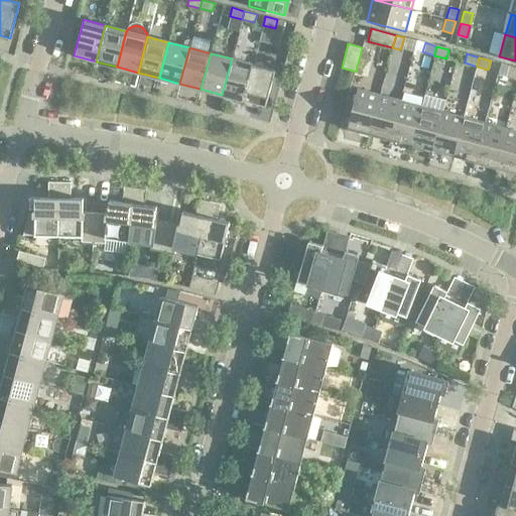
[(252,65),(232,58),(222,95),(243,100),(252,65)]
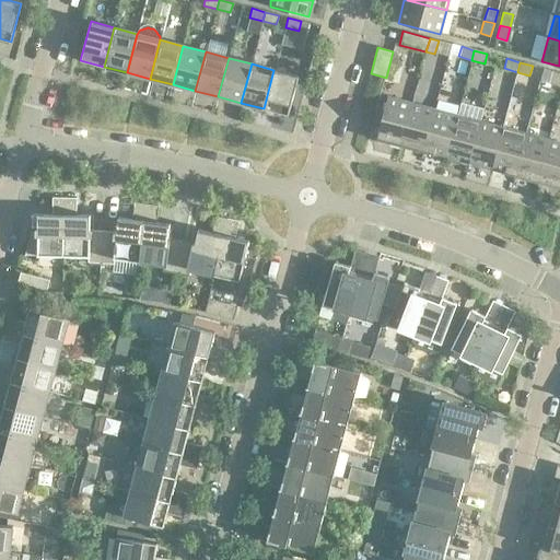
[(298,77),(273,70),(264,108),(288,115),(298,77)]
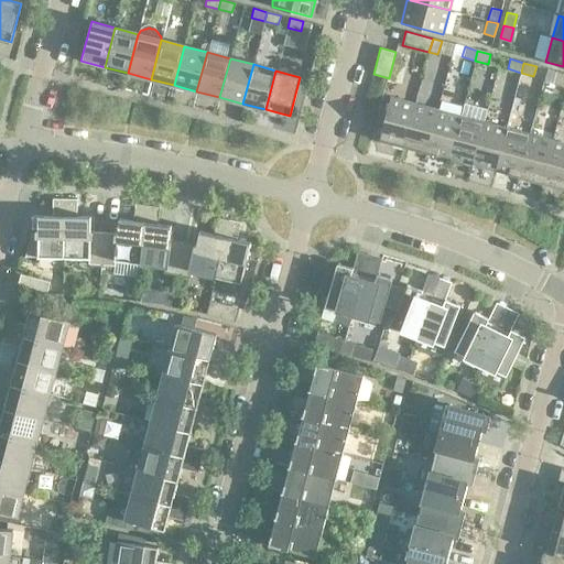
[(554,85),(563,87),(563,83),(563,73),(557,72),(554,85)]
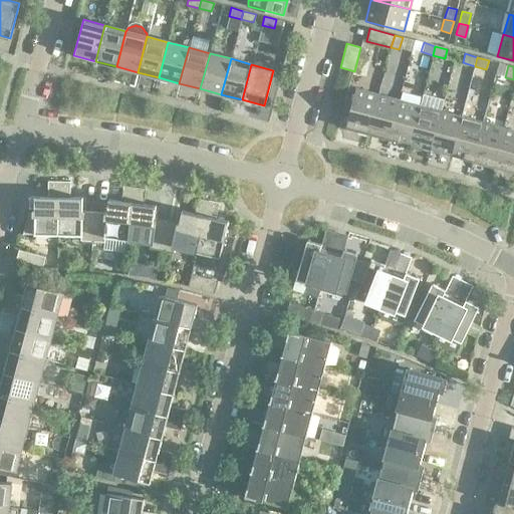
[(377,94),(355,89),(348,116),(347,116),(345,122),(346,123),(345,127),(366,134),(377,94)]
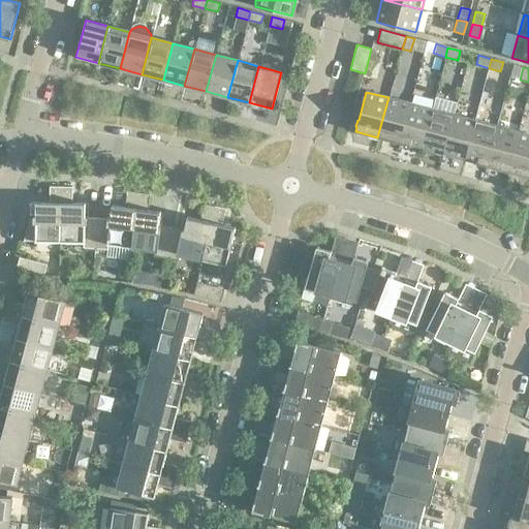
[(410,103),(389,97),(377,137),(399,143),(410,103)]
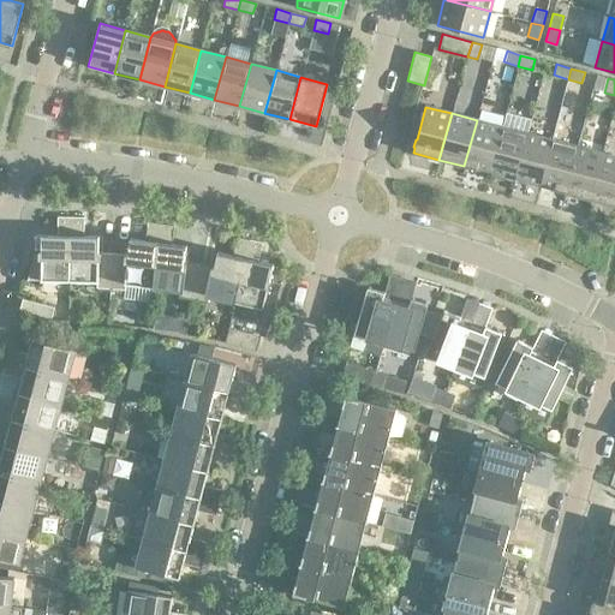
[(502,127),(477,120),(464,166),(490,173),(502,127)]
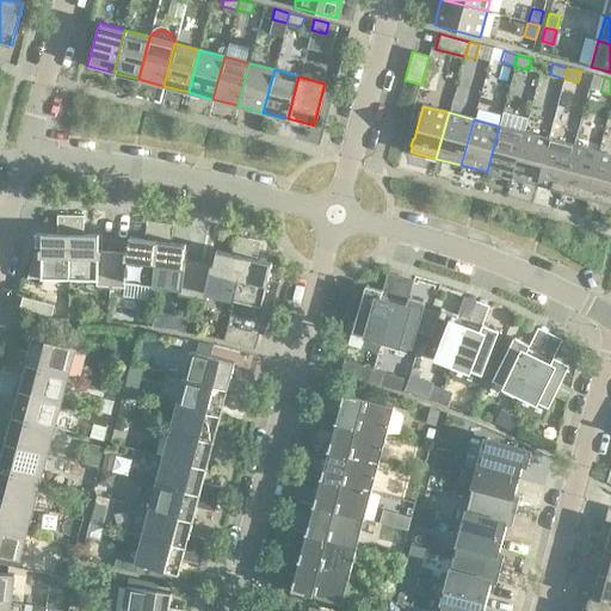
[(523,133),(499,127),(487,172),(511,178),(523,133)]
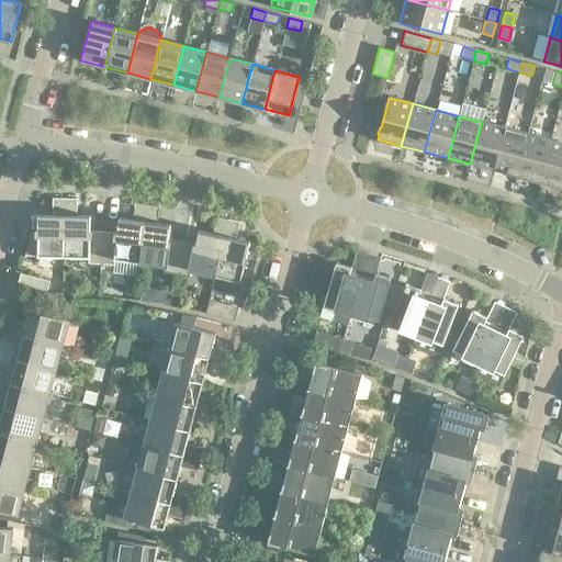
[(505,128),(481,122),(470,164),(493,170),(505,128)]
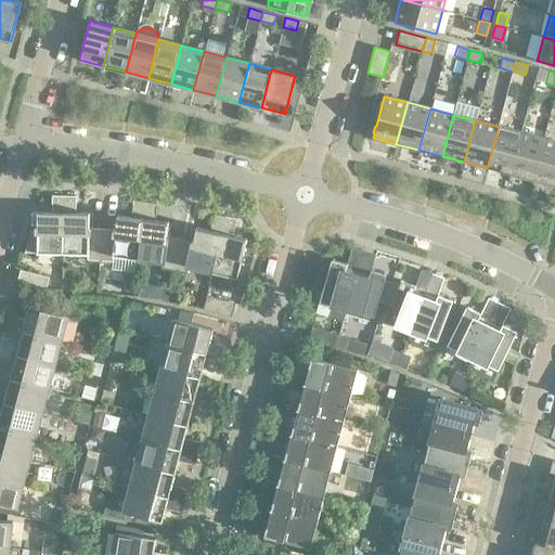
[(520,132),(499,127),(487,168),(510,173),(520,132)]
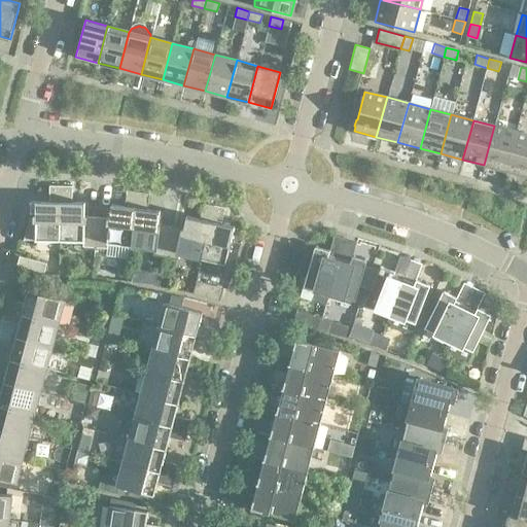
[(516,132),(494,126),(484,165),(505,171),(516,132)]
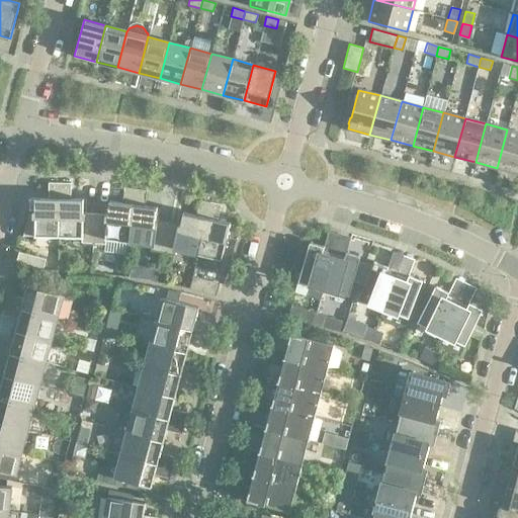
[(517,132),(507,130),(497,168),(517,173),(517,132)]
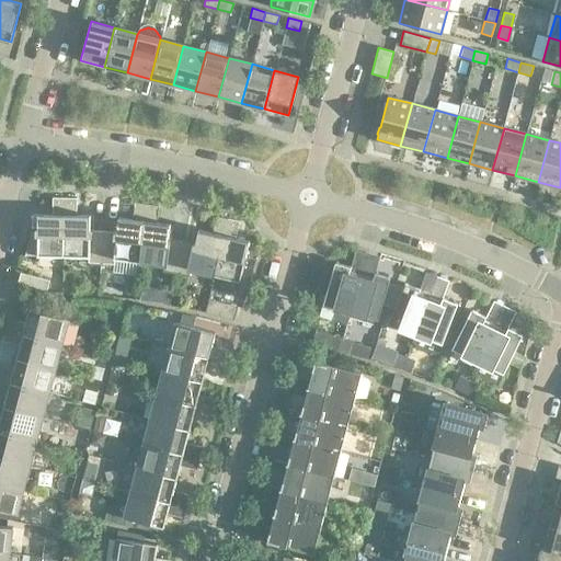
[(65,198),(53,197),(53,199),(56,199),(56,203),(53,203),(52,210),(56,210),(56,216),(39,215),(39,214),(38,214),(37,233),(32,233),(32,232),(31,232),(24,256),(25,256),(26,255),(63,256),(65,198)]
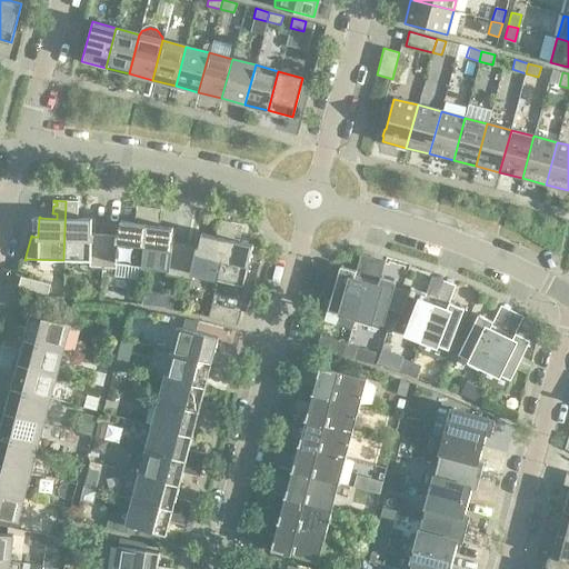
[(78,201),(66,201),(63,260),(89,261),(89,267),(102,268),(105,235),(91,233),(91,218),(90,218),(90,219),(73,219),(73,215),(77,215),(78,206),(73,206),(73,202),(78,202),(78,201)]
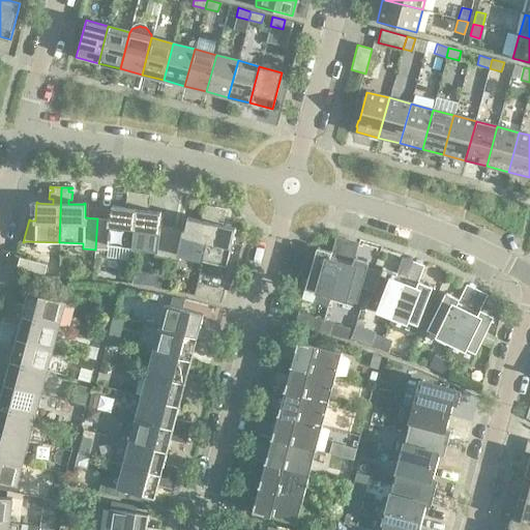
[(138,193),(127,192),(126,193),(130,193),(130,196),(126,196),(125,204),(129,204),(128,208),(113,206),(113,205),(112,205),(110,219),(97,218),(95,249),(108,249),(108,244),(131,247),(138,193)]
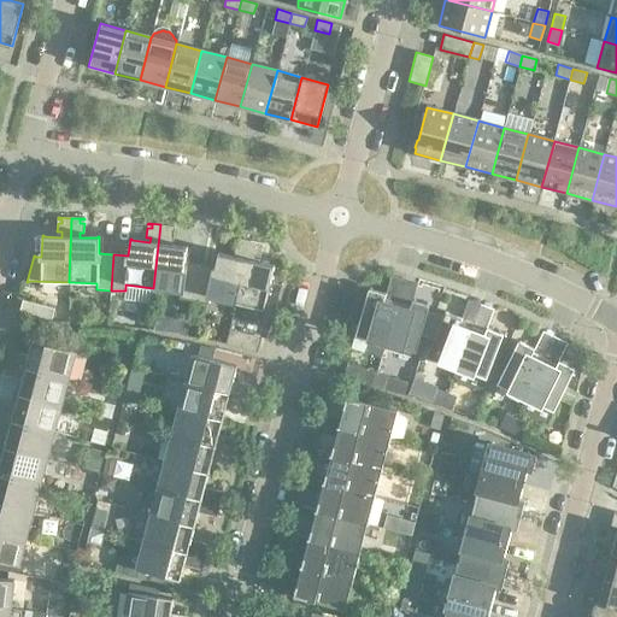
[(174,227),(160,224),(153,288),(180,292),(178,298),(193,301),(200,265),(184,263),(187,246),(186,246),(186,247),(168,245),(168,240),(172,240),(174,231),(169,230),(170,227),(174,228),(174,227)]
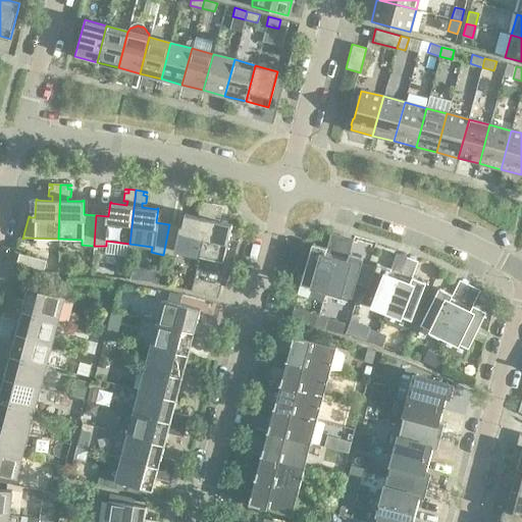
[(211,203),(201,201),(200,202),(204,203),(203,206),(200,205),(198,213),(201,213),(200,217),(186,214),(186,213),(185,213),(181,226),(169,224),(163,255),(175,257),(176,251),(199,257),(211,203)]
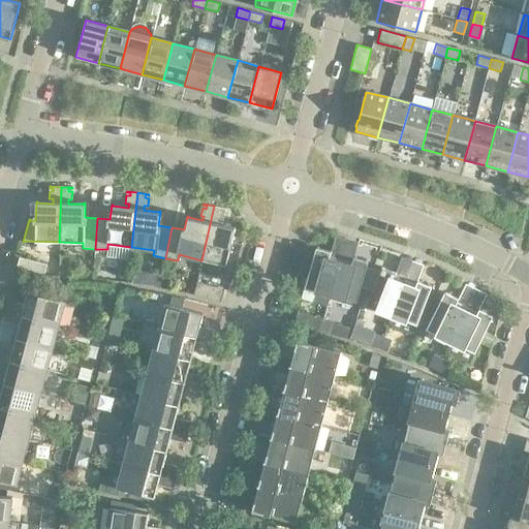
[(225,209),(214,206),(201,260),(225,266),(235,227),(234,226),(234,227),(218,224),(219,220),(222,221),(224,213),(221,212),(221,209),(225,210),(225,209)]
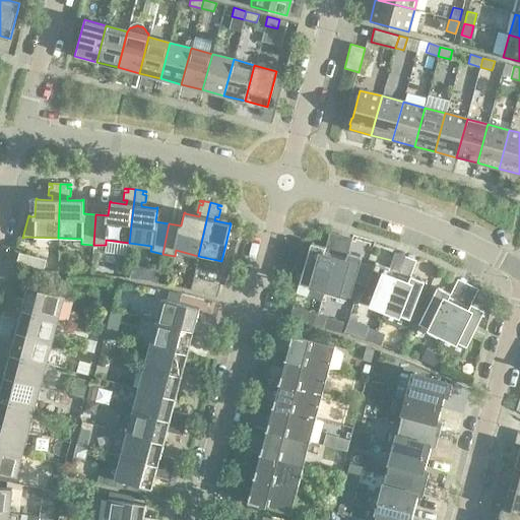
[(325,248),(310,244),(300,282),(311,285),(308,298),(321,301),(324,289),(333,258),(323,255),(325,248)]
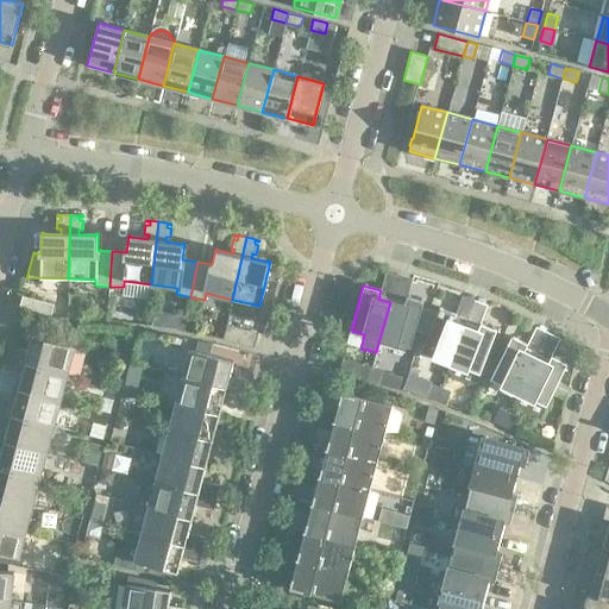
[(54,305),(22,296),(18,311),(49,319),(54,305)]
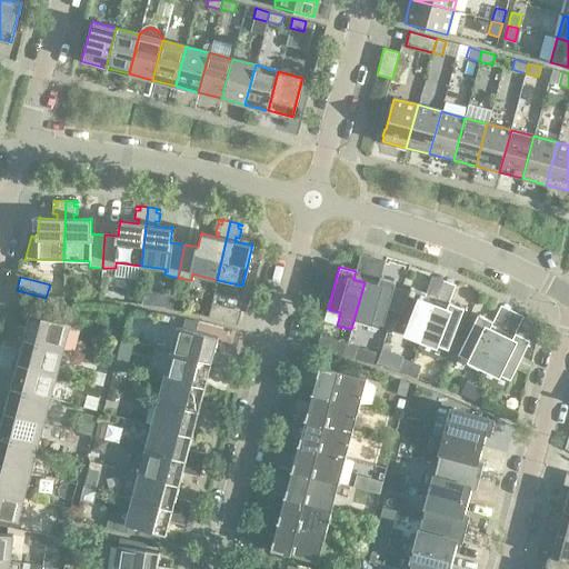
[(395,282),(379,278),(377,286),(365,282),(355,317),(382,325),(395,282)]
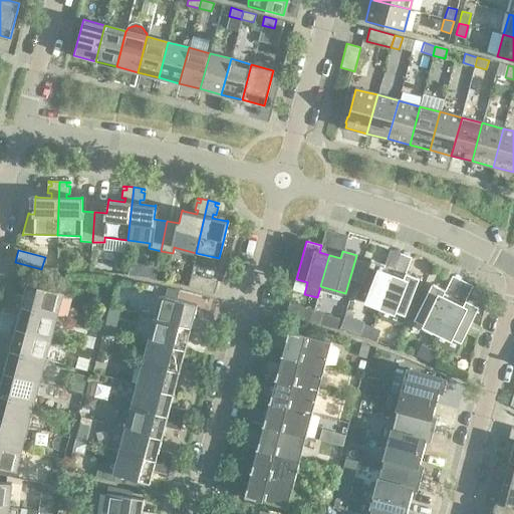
[(370,260),(355,296),(380,306),(392,276),(381,272),(383,265),(370,260)]
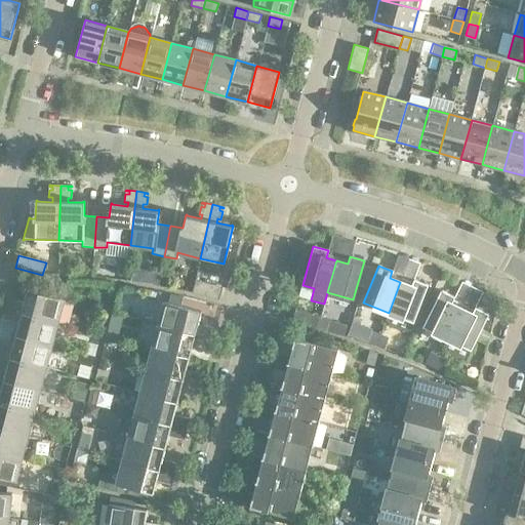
[(428,284),(413,279),(411,286),(400,282),(389,313),(386,320),(389,324),(393,327),(400,330),(405,330),(410,329),(419,306),(425,309),(432,292),(426,289),(428,284)]
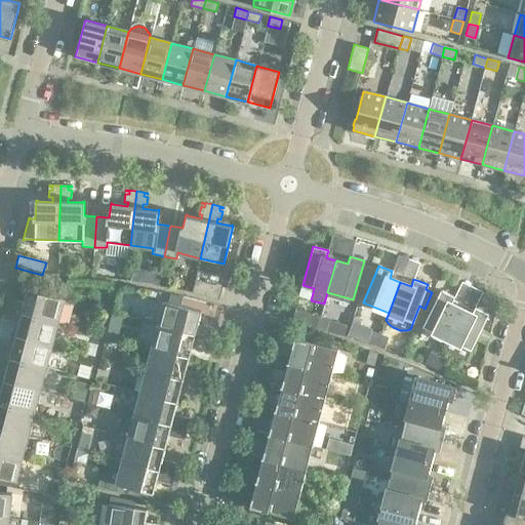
[(195,280),(192,292),(218,299),(223,287),(195,280)]
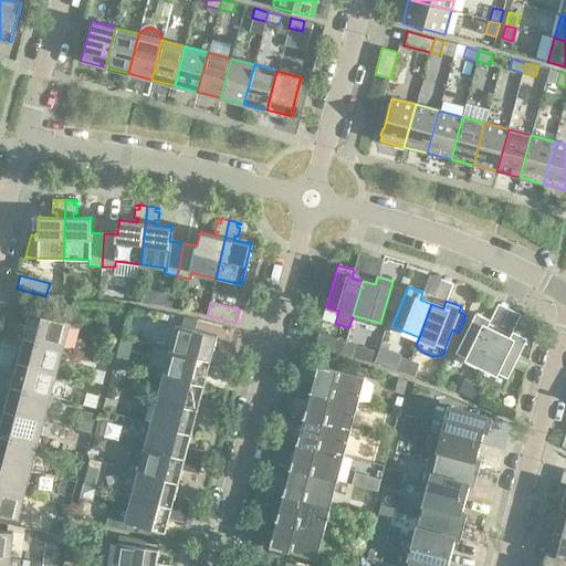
[(69,323),(29,312),(24,327),(20,326),(21,324),(8,321),(4,333),(62,348),(69,323)]
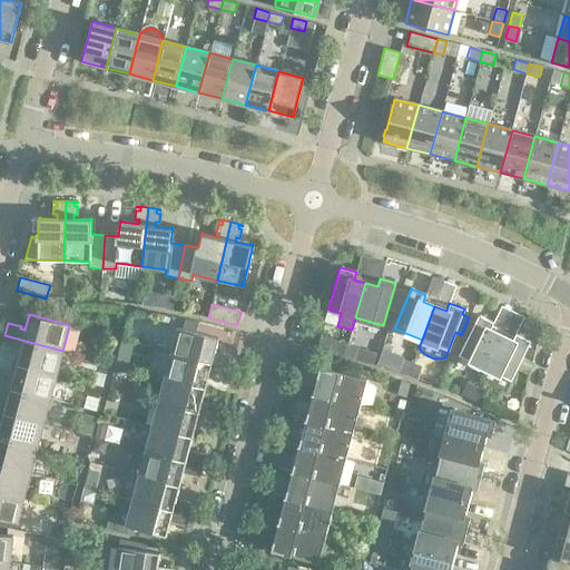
[(493,322),(479,315),(475,321),(469,317),(461,335),(468,337),(459,354),(485,367),(501,335),(490,330),(493,322)]
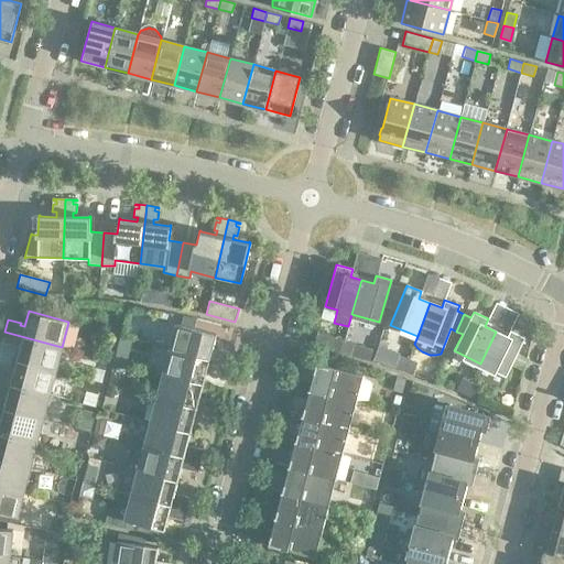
[(216,335),(176,324),(170,349),(226,365),(229,353),(217,349),(216,351),(212,350),(216,335)]
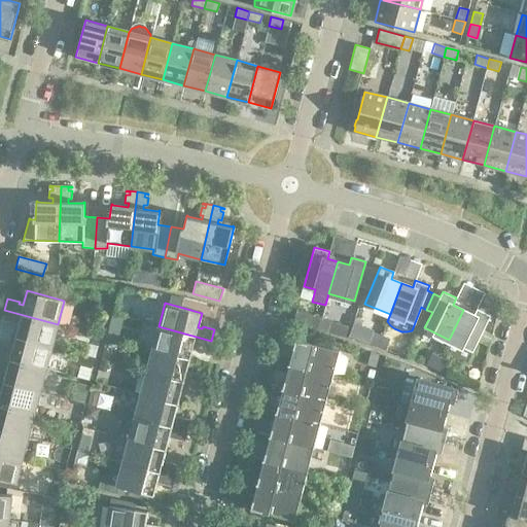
[(490,315),(477,308),(473,315),(463,310),(449,340),(472,351),(490,315)]
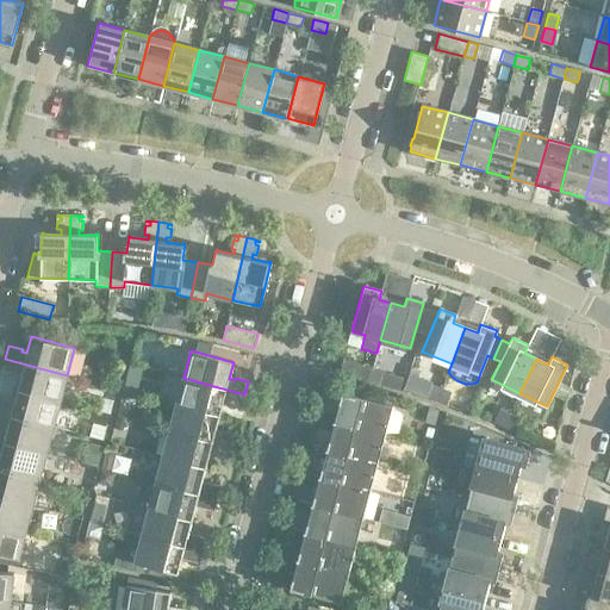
[(67,375),(5,359),(2,371),(16,375),(17,373),(22,374),(17,390),(60,402),(67,375)]
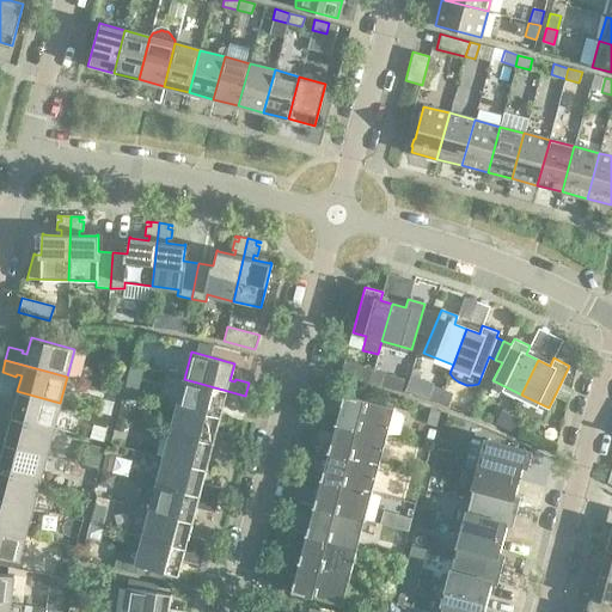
[(344,362),(341,377),(369,384),(373,371),(344,362)]
